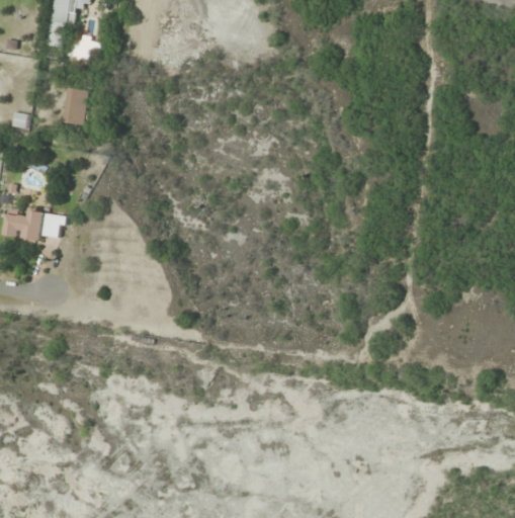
[(52,0),(47,46),(65,48),(67,26),(76,27),(79,2),(90,4),(90,0),(52,0)]
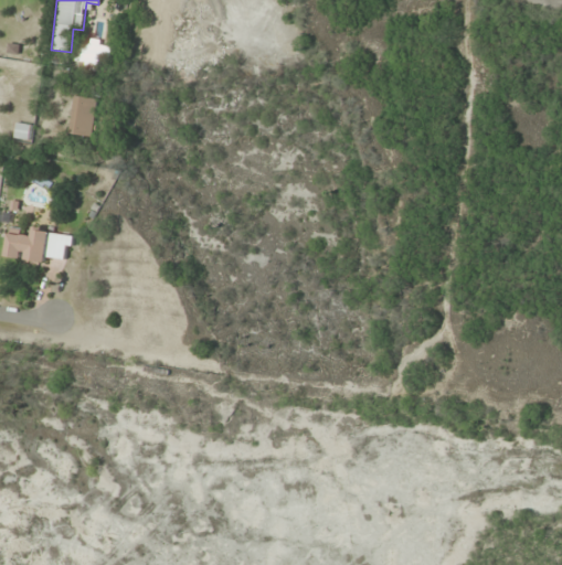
[(98,64),(98,56),(109,56),(109,44),(75,44),(75,64),(98,64)]
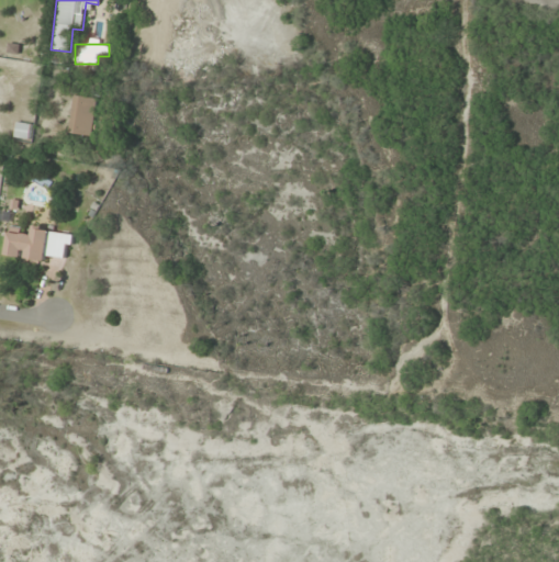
[(67,133),(89,137),(96,99),(74,96),(67,133)]
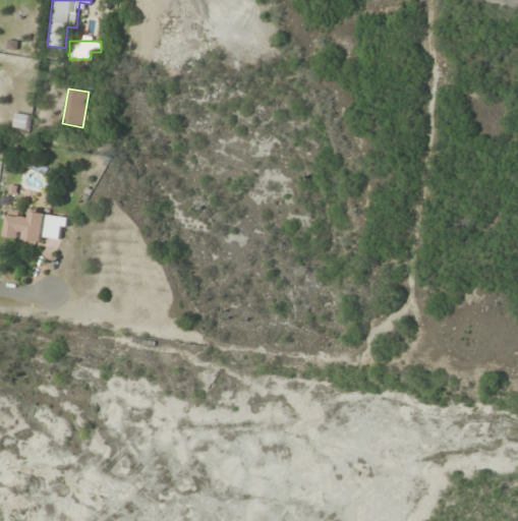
[(12,127),(25,128),(26,115),(13,114),(12,127)]
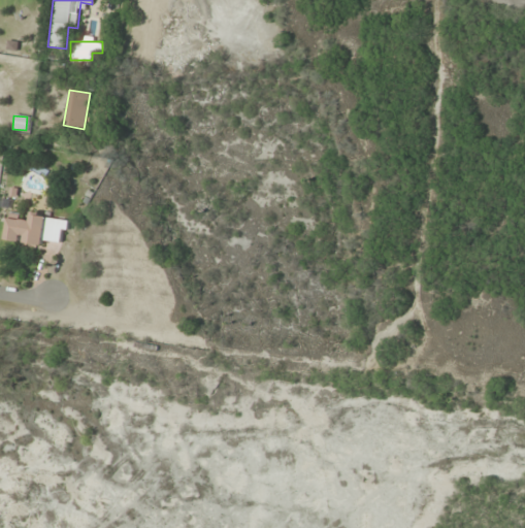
[(41,245),(45,215),(28,212),(27,221),(6,219),(4,240),(41,245)]
